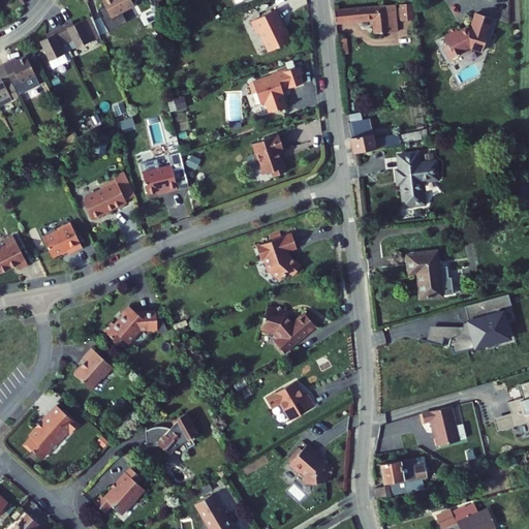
[(109,0),(107,1),(117,19),(139,7),(136,0),(109,0)]
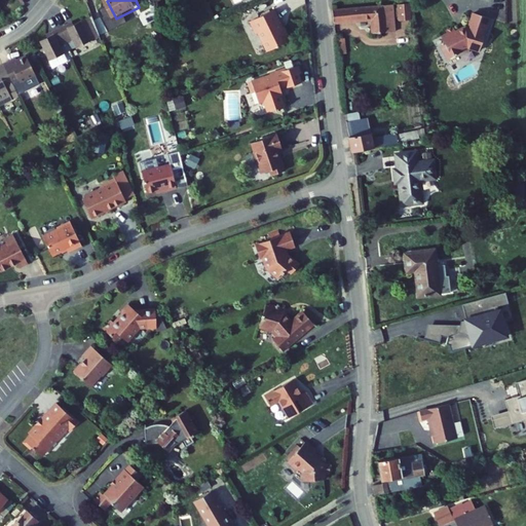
[(333,0),(334,15),(368,14),(368,28),(395,28),(395,0),(333,0)]
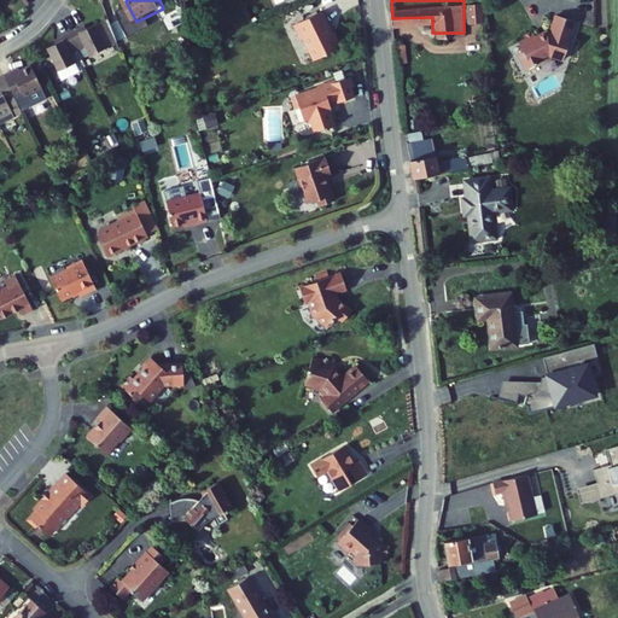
[(483,6),(466,6),(467,27),(484,27),(483,6)]
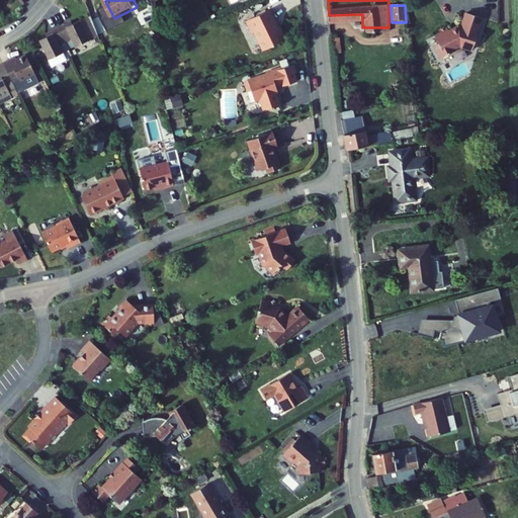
[(281,21),(275,8),(252,19),(257,29),(260,30),(267,47),(271,49),(291,38),(285,25),(282,27),(279,22),(281,21)]
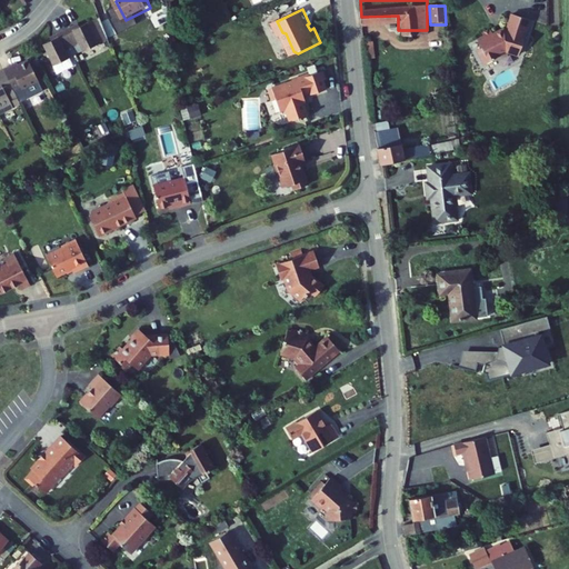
[(486,42),(482,43),(489,58),(503,51),(502,50),(510,47),(523,51),(528,40),(527,39),(532,23),(517,18),(510,33),(507,32),(501,35),(497,23),(488,28),(489,31),(482,33),(486,42)]
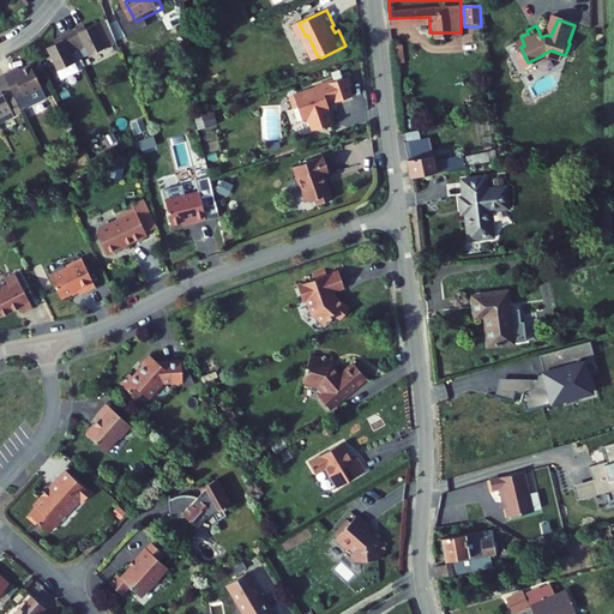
[(91,56),(120,43),(109,20),(82,32),(80,30),(71,35),(79,53),(88,49),(91,56)]
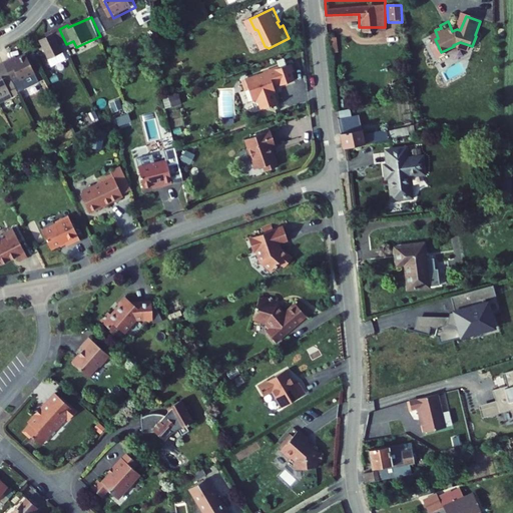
[(52,68),(67,60),(60,47),(66,44),(59,29),(51,33),(53,36),(39,42),(52,68)]
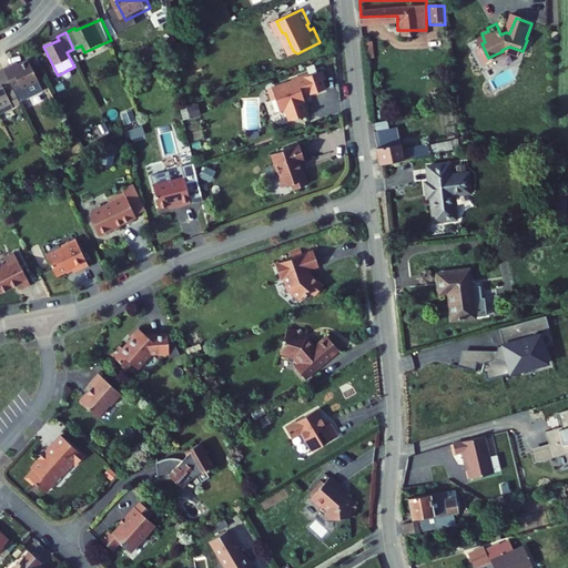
[(13,64),(4,69),(13,88),(21,83),(23,88),(40,80),(29,60),(14,67),(13,64)]
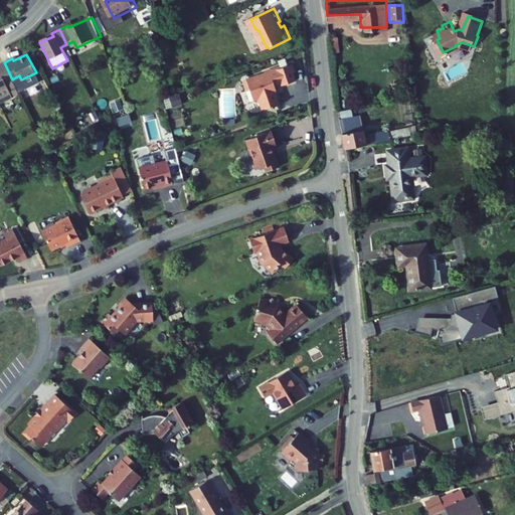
[(0,103),(0,104),(11,98),(9,94),(17,90),(17,89),(12,79),(4,62),(0,63),(0,103)]
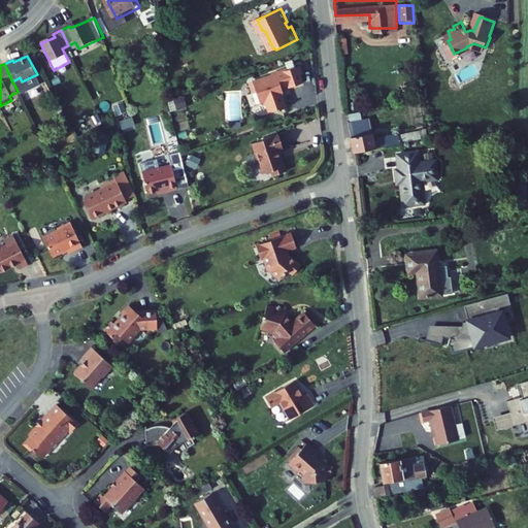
[(274,73),(252,80),(256,92),(259,91),(262,102),(267,100),(270,111),(278,109),(279,110),(288,108),(282,88),(290,86),(291,88),(306,84),(303,74),(305,74),(303,65),(286,70),(286,69),(274,72),(274,73)]
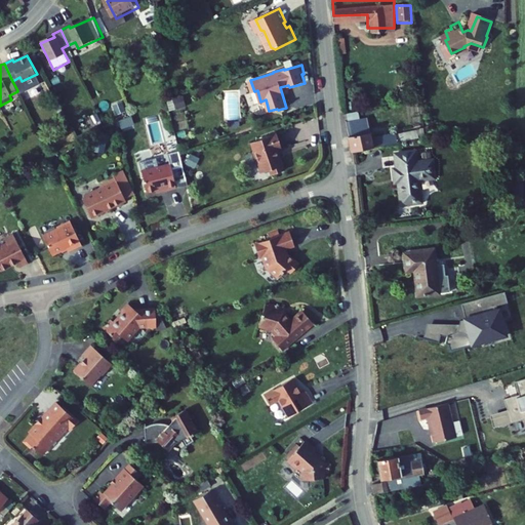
[(9,95),(11,99),(19,95),(17,91),(9,95)]
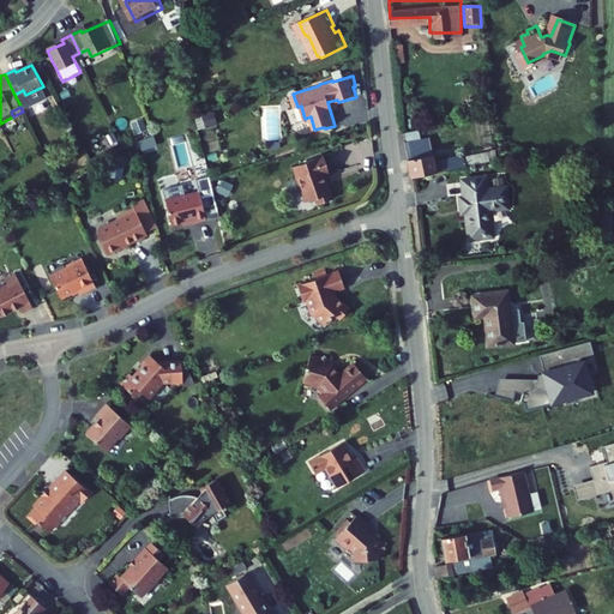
[(196,118),(198,131),(216,126),(214,114),(196,118)]
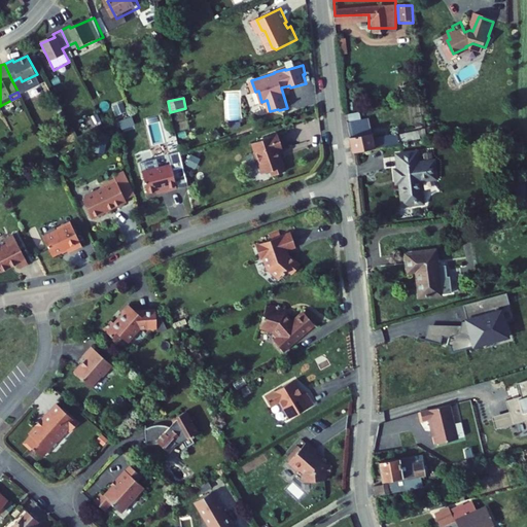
[(348,131),(351,146),(374,142),(371,126),(348,131)]
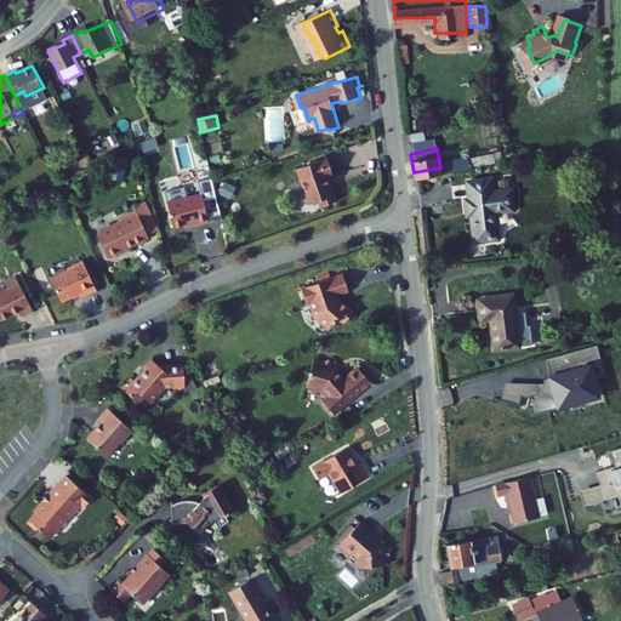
[(450,154),(451,165),(469,161),(467,151),(450,154)]
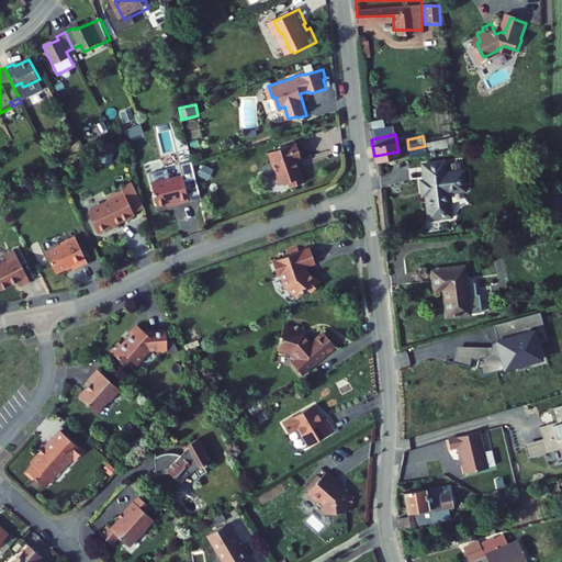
[(301,164),(299,158),(304,156),(300,141),(284,145),(284,146),(271,150),(273,160),(274,160),(277,171),(279,172),(282,182),(292,179),(300,182),(305,181),(306,178),(302,164),(301,164)]
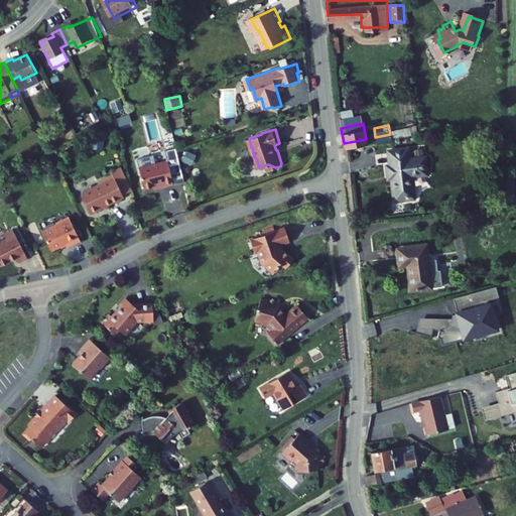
[(383,171),(385,195),(402,192),(400,168),(416,167),(414,149),(398,150),(397,145),(381,146),(382,159),(376,159),(378,172),(383,171)]
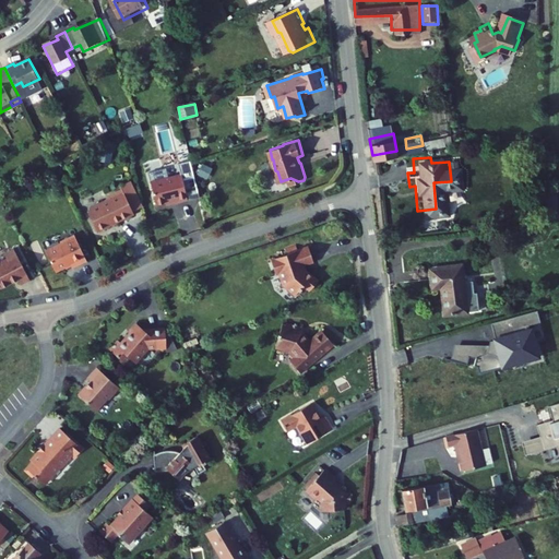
[(189,200),(183,175),(153,181),(158,204),(174,201),(174,203),(189,200)]
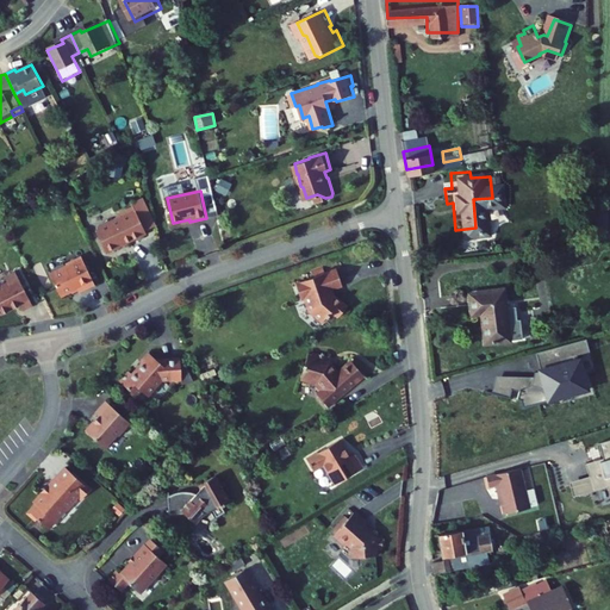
[(151,236),(139,209),(122,217),(118,222),(100,230),(111,255),(123,249),(124,247),(130,244),(131,246),(151,236)]
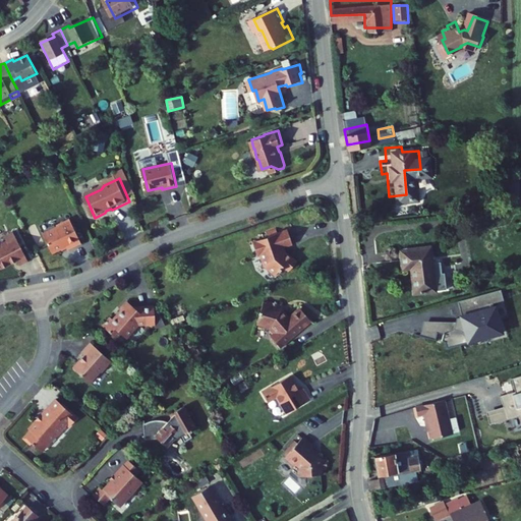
[(60,227),(46,234),(55,253),(69,247),(70,250),(84,244),(73,220),(60,226),(60,227)]
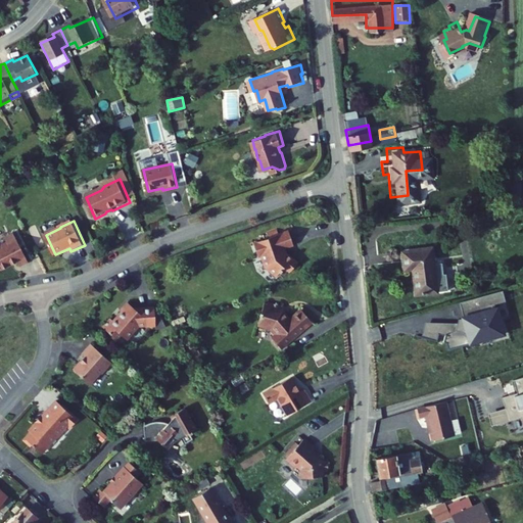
[(296,244),(291,230),(256,241),(258,249),(262,252),(268,266),(279,276),(287,266),(292,271),(300,262),(289,252),(287,252),(286,247),(296,244)]
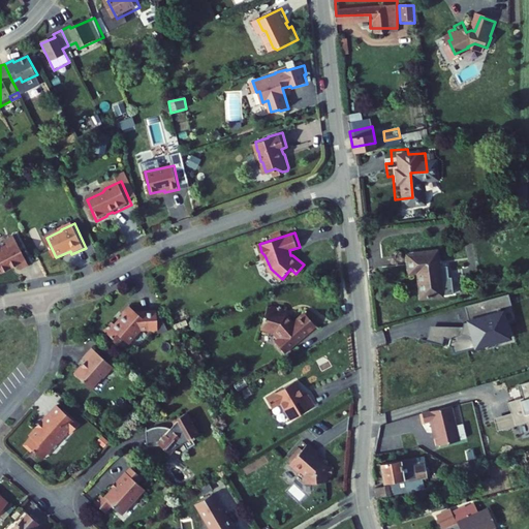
[(31,263),(18,235),(8,239),(10,243),(2,247),(1,245),(0,244),(0,268),(2,272),(20,263),(22,268),(31,263)]
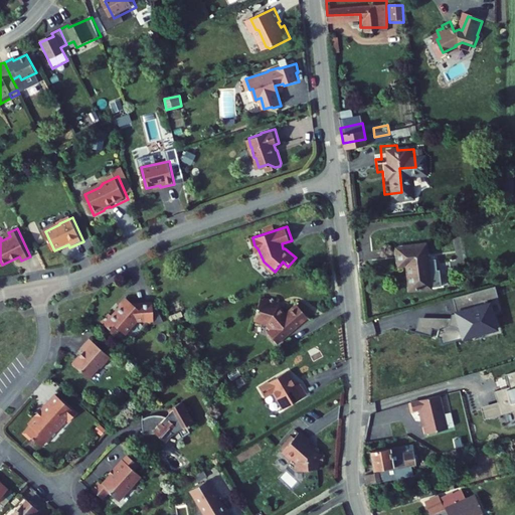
[(420,243),(392,246),(394,264),(402,264),(405,288),(425,286),(437,285),(435,269),(432,269),(431,258),(422,259),(420,243)]
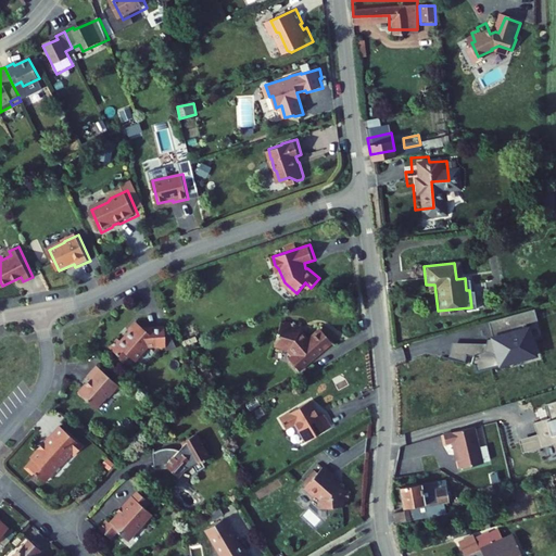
[(534,311),(522,314),(526,326),(538,323),(534,311)]
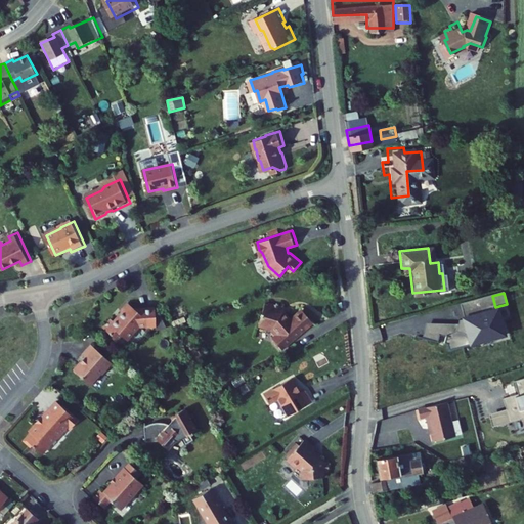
[(466,318),(496,310),(495,307),(492,296),(462,304),(466,318)]
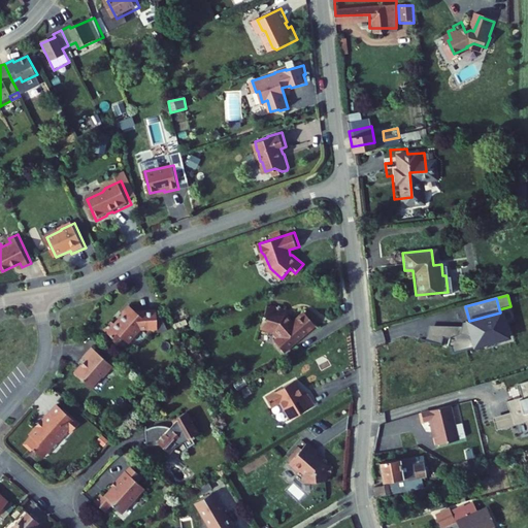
[(158,325),(157,308),(137,310),(129,302),(122,310),(124,312),(116,322),(112,319),(104,327),(119,340),(124,335),(129,340),(142,327),(158,325)]
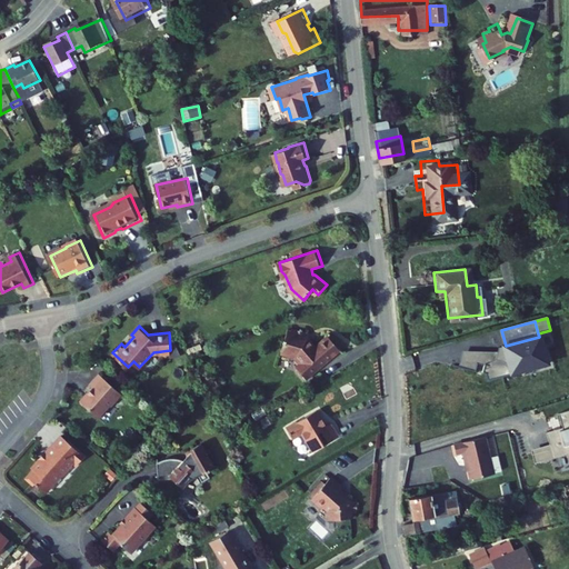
[(341,348),(329,336),(319,346),(310,343),(312,339),(296,332),(292,339),(289,338),(283,352),(286,355),(298,358),(305,365),(301,368),(301,371),(309,379),(322,367),(323,368),(330,361),(328,360),(341,348)]
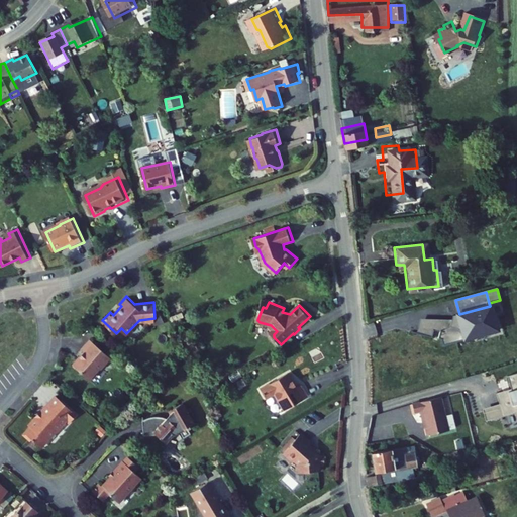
[(464,341),(466,343),(501,333),(493,305),(490,306),(459,314),(457,315),(457,316),(464,341)]
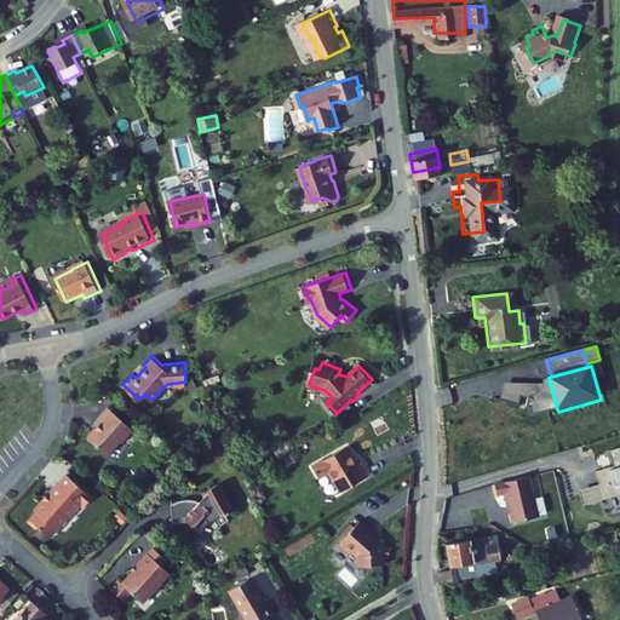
[(533,417),(557,409),(549,379),(544,380),(544,385),(541,394),(529,399),(527,407),(530,408),(533,417)]
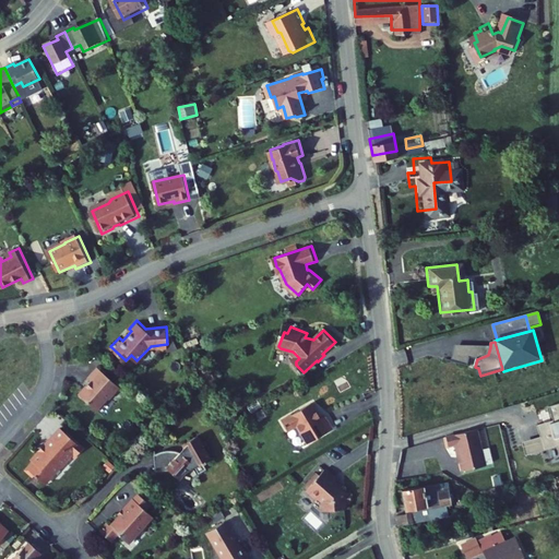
[(470,357),(477,359),(488,355),(490,347),(455,346),(451,361),(466,366),(470,357)]
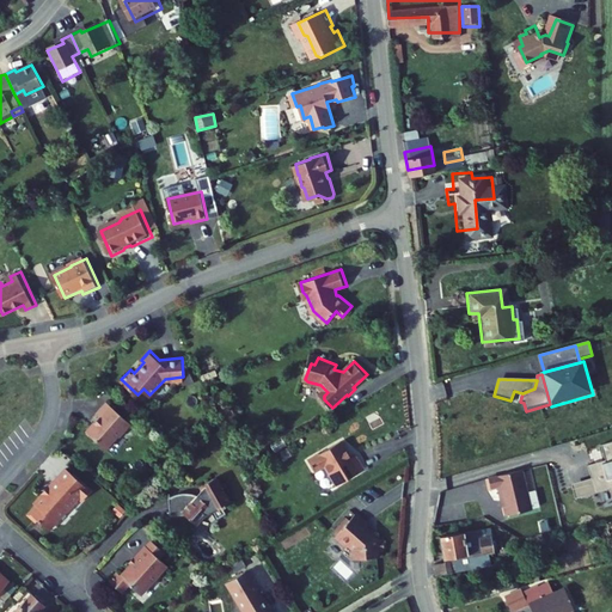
[(121,433),(132,421),(106,398),(96,410),(101,414),(95,421),(93,420),(86,428),(105,446),(120,430),(121,433)]
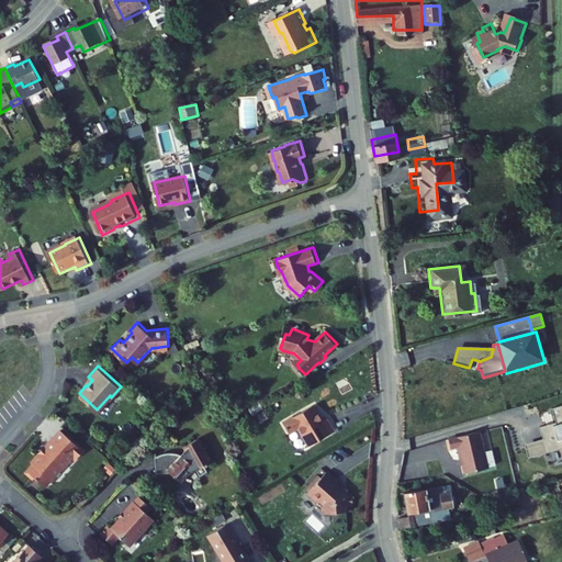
[(250,407),(255,415),(265,408),(261,401),(250,407)]
